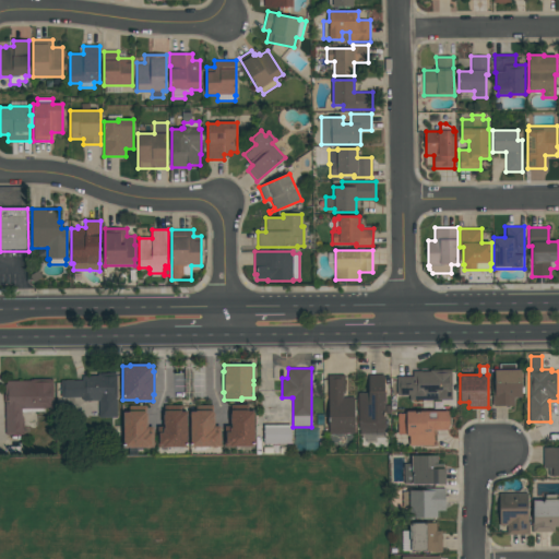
[(451,401),(409,401),(409,395),(397,395),(397,377),(413,377),(413,371),(430,371),(430,369),(451,369),(451,401)]
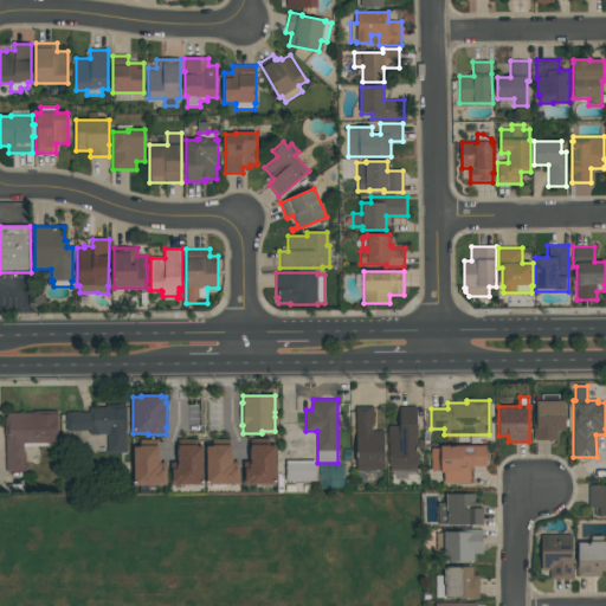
[(534,440),(534,416),(536,416),(536,401),(566,401),(566,431),(558,431),(558,440),(534,440)]
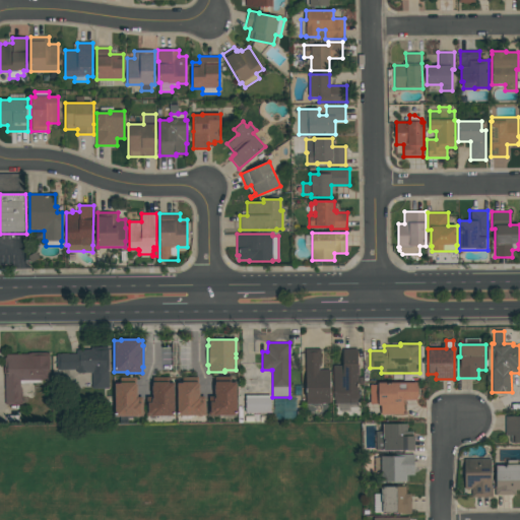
[(91,373),(77,373),(77,370),(57,370),(57,353),(76,353),(76,349),(90,349),(90,347),(109,347),(109,389),(91,389),(91,373)]
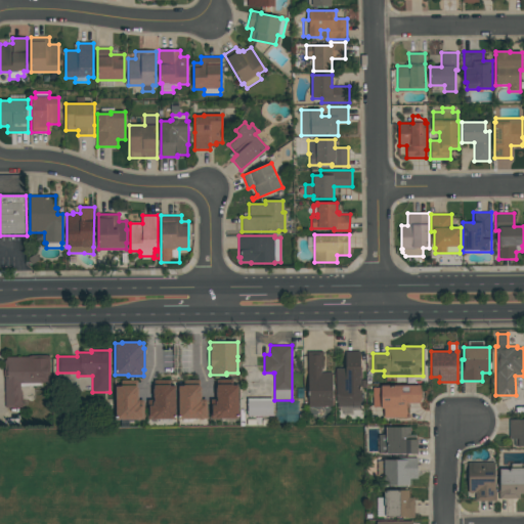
[(336,402),(336,367),(345,367),(345,350),(360,350),(360,367),(361,367),(361,380),(365,380),(365,388),(361,388),(361,402),(360,402),(360,407),(338,407),(338,402),(336,402)]
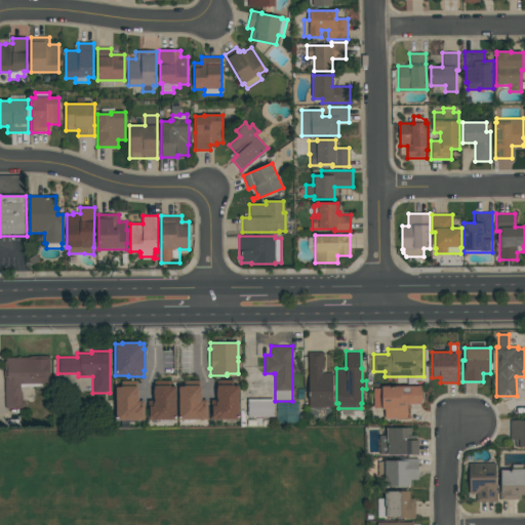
[(332,372),(332,407),(308,407),(308,353),(323,353),(323,372),(332,372)]
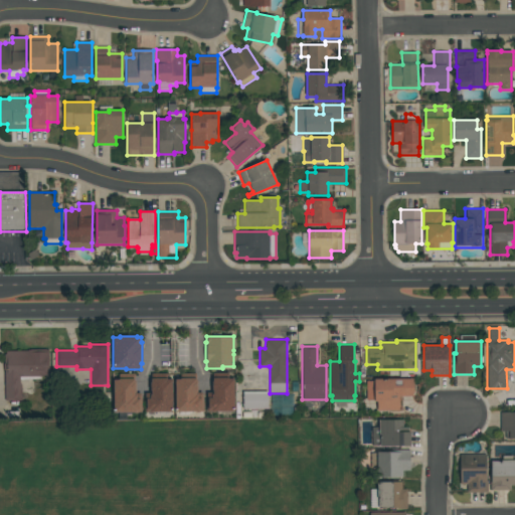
[(4,401),(4,351),(28,351),(28,350),(30,350),(30,349),(46,349),(46,350),(49,350),(49,377),(41,377),(41,380),(20,380),(20,384),(21,384),(21,401),(4,401)]
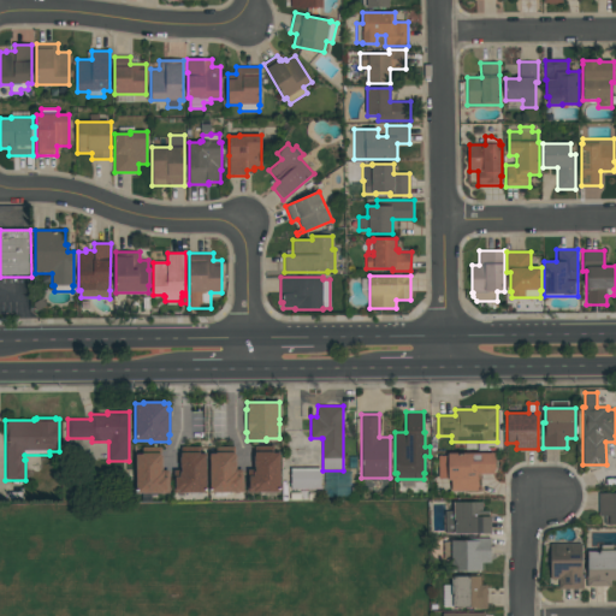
[(173,493),(173,475),(175,475),(175,471),(181,471),(181,457),(181,452),(182,452),(182,446),(200,446),(200,454),(206,454),(206,493),(173,493)]
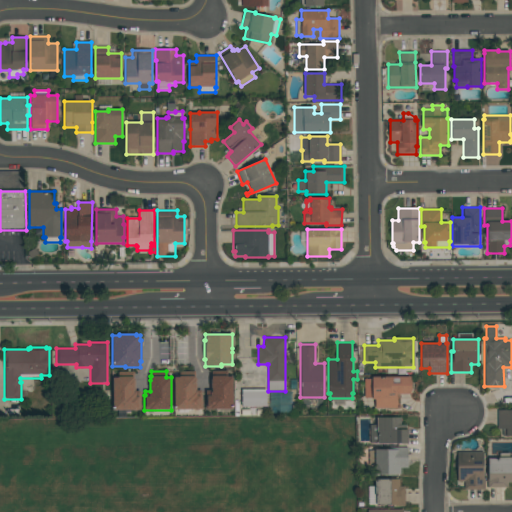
[(174,375),(179,375),(179,371),(195,371),(195,377),(197,377),(197,390),(202,390),(202,395),(202,409),(174,409),(174,375)]
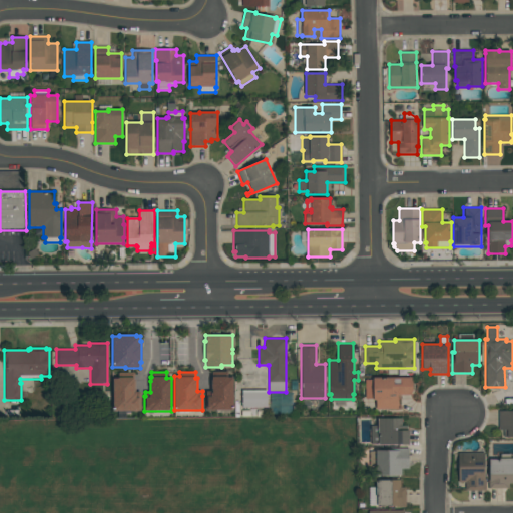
[(205,410),(205,396),(206,396),(206,392),(211,392),(211,381),(212,381),(212,377),(212,372),(228,372),(228,377),(233,377),(233,410),(205,410)]
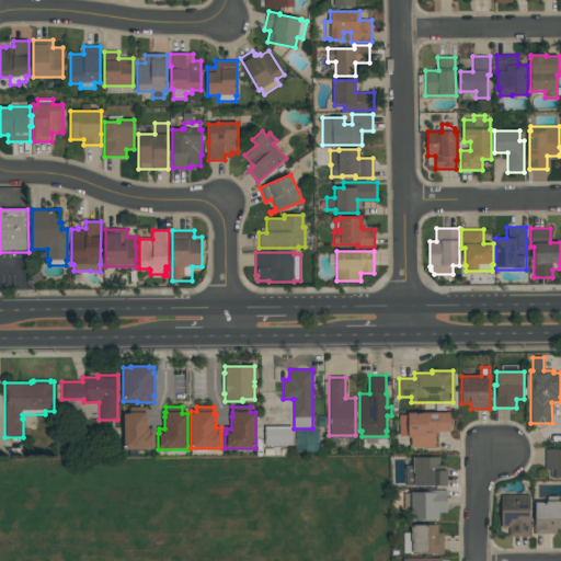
[(124,412),(129,412),(129,408),(147,408),(147,414),(148,414),(148,428),(153,428),(153,434),(155,434),(155,449),(124,449),(124,412)]
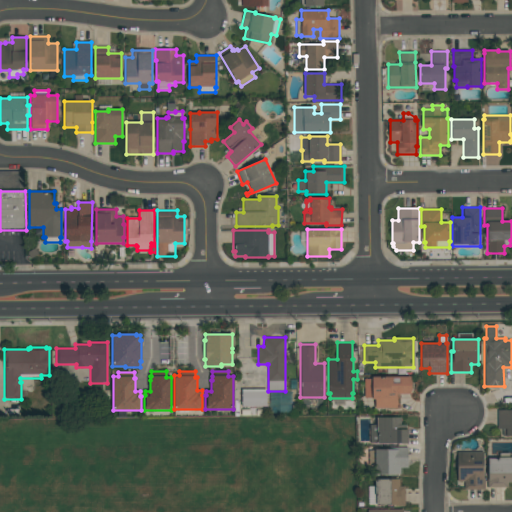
[(364,379),(372,379),(372,376),(412,376),(412,394),(397,394),(397,408),(375,408),(375,400),(372,400),(372,398),(364,398),(364,379)]
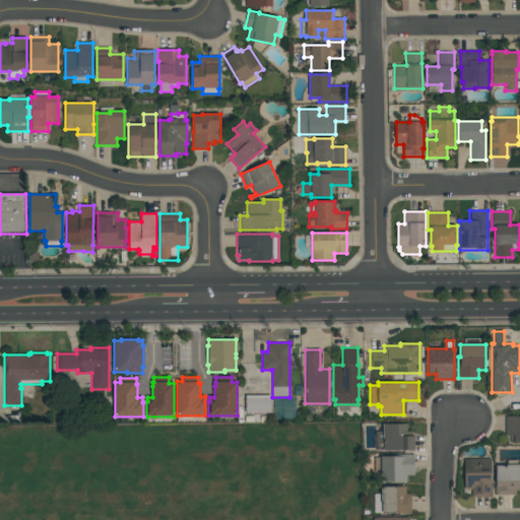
[(271,412),(246,412),(246,395),(271,395),(271,412)]
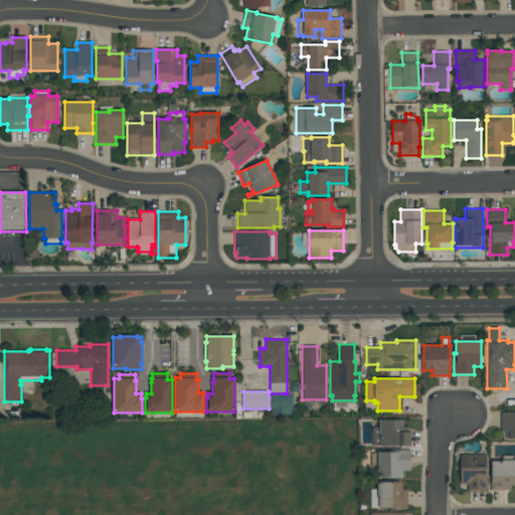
[(514,439),(506,439),(506,432),(501,432),(501,412),(514,412),(514,439)]
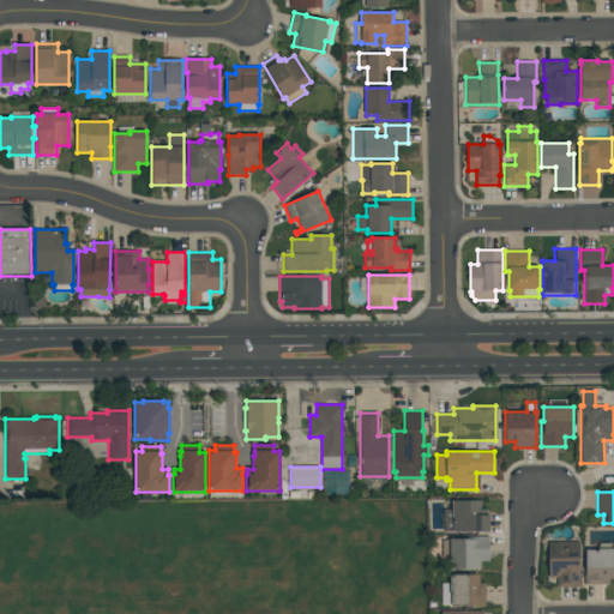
[(481,500),(481,510),(488,510),(488,516),(489,516),(489,531),(444,531),(444,510),(451,510),(451,500),(481,500)]
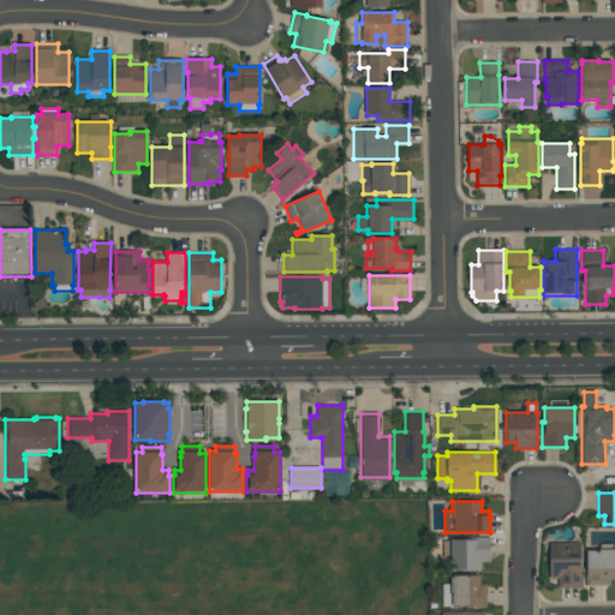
[(451,539),(465,539),(465,537),(490,537),(490,562),(481,562),(481,569),(477,569),(477,572),(464,572),(464,569),(449,569),(449,559),(443,559),(443,541),(451,541),(451,539)]
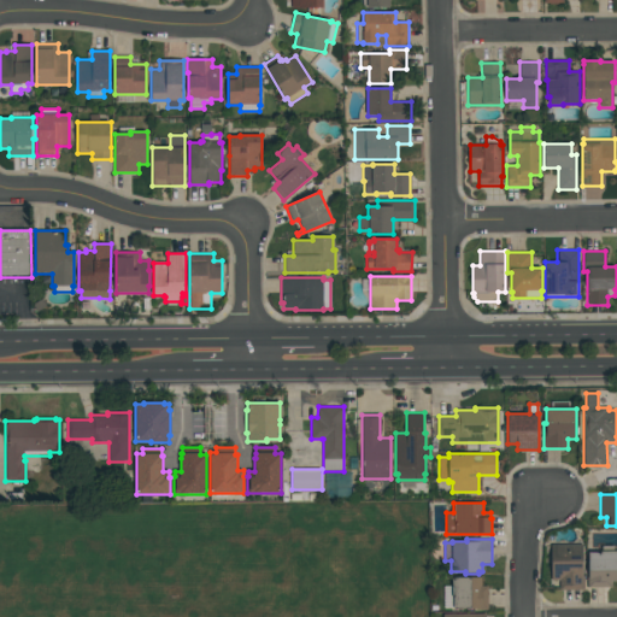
[(551,542),(583,542),(583,576),(585,576),(585,591),(559,591),(559,581),(551,581),(551,542)]
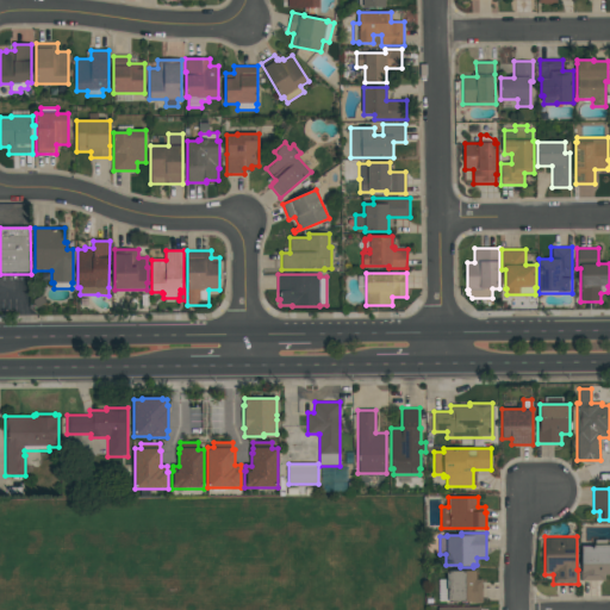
[(580,580),(580,570),(582,570),(582,545),(609,545),(609,574),(605,574),(605,580),(580,580)]
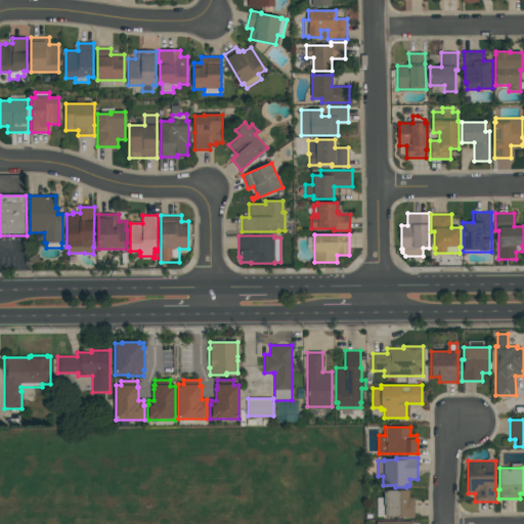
[(384,490),(409,490),(409,497),(413,497),(413,518),(404,518),(404,517),(385,517),(377,517),(377,497),(384,497),(384,490)]
